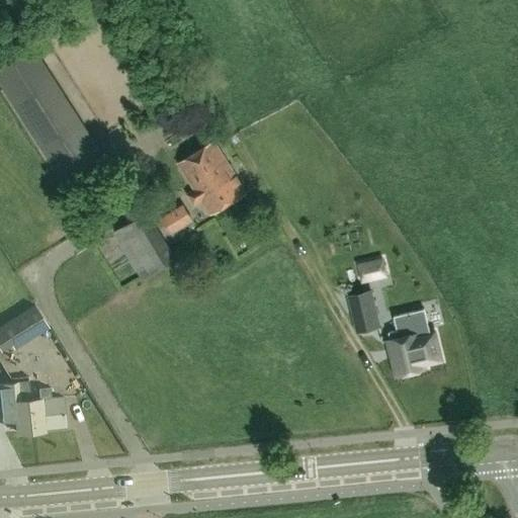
[(107,164),(27,38),(0,56),(0,84),(67,189),(107,164)]
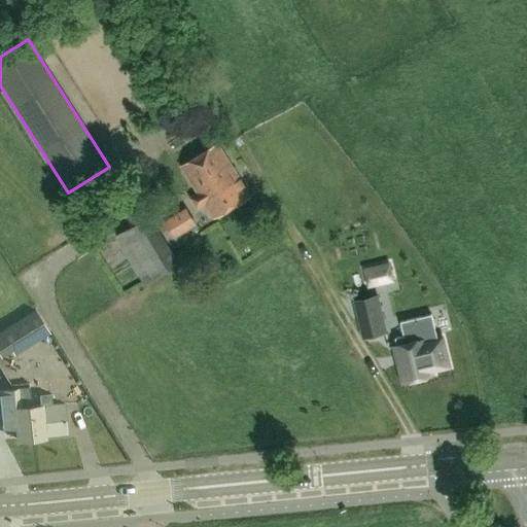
[(213,218),(250,197),(216,143),(180,166),(213,218)]
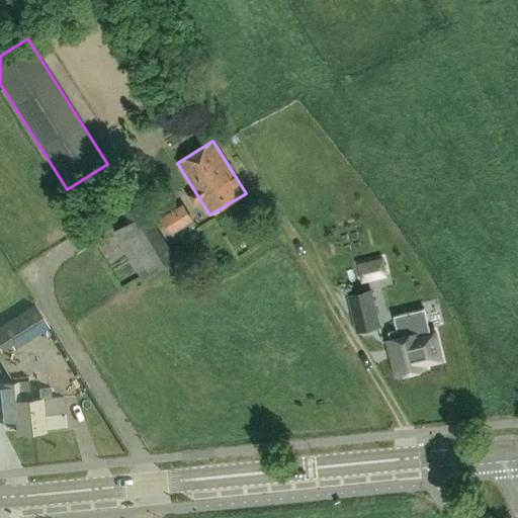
[(169,261),(142,214),(113,232),(142,278),(169,261)]
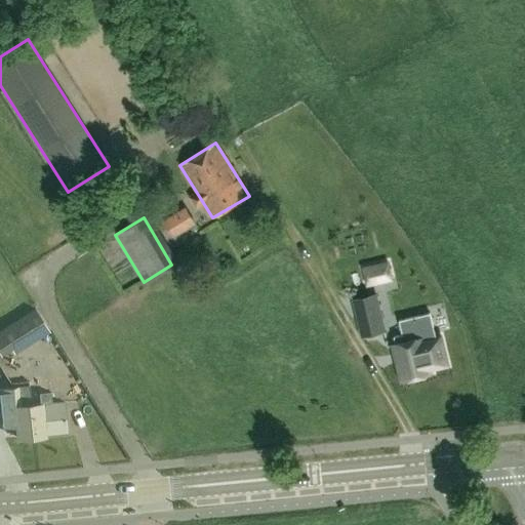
[(365,286),(374,284),(369,265),(361,267),(365,286)]
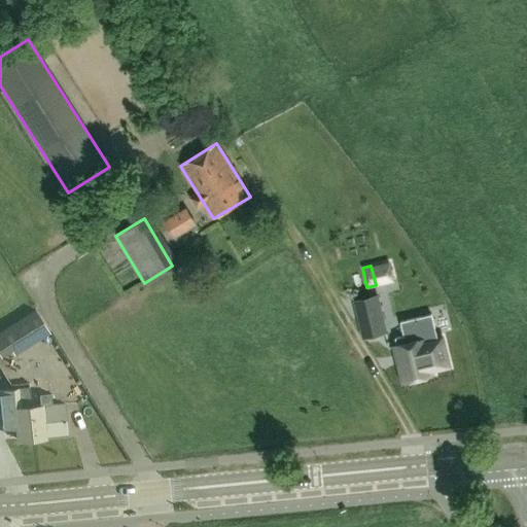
[(352,301),(361,338),(385,332),(377,294),(352,301)]
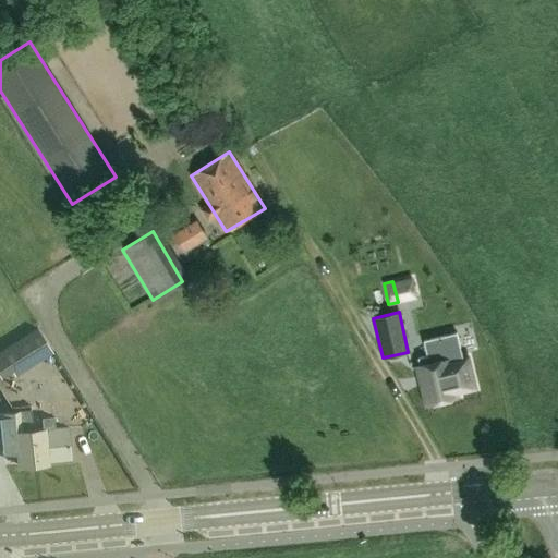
[(37,328),(0,351),(0,376),(2,379),(13,373),(16,377),(53,353),(37,328)]
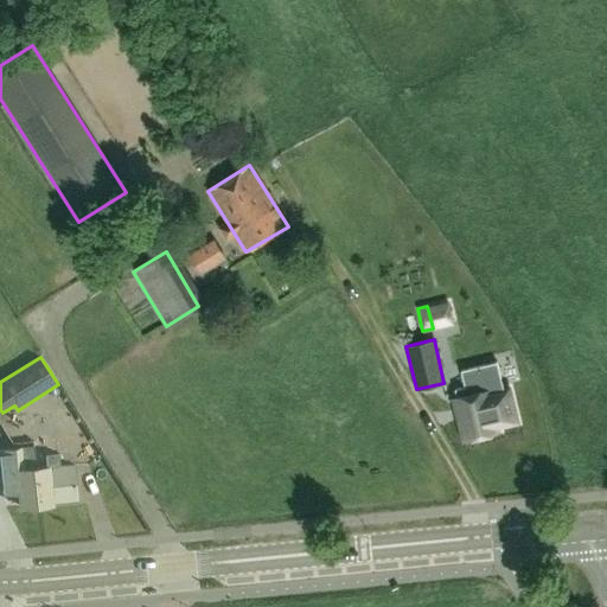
[(464,439),(497,430),(487,391),(454,400),(464,439)]
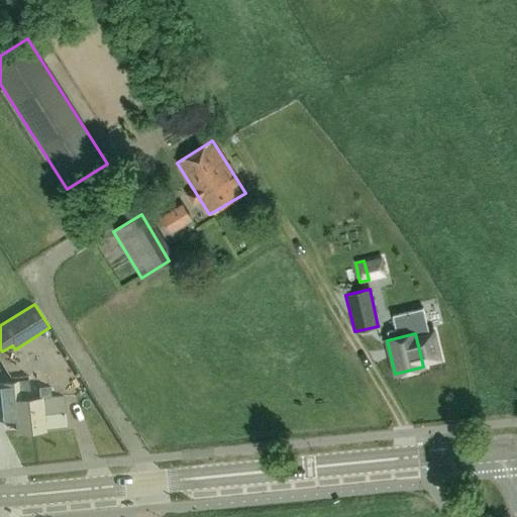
[(43,427),(39,397),(20,399),(18,381),(0,383),(0,402),(2,422),(16,420),(18,431),(43,428),(43,427)]
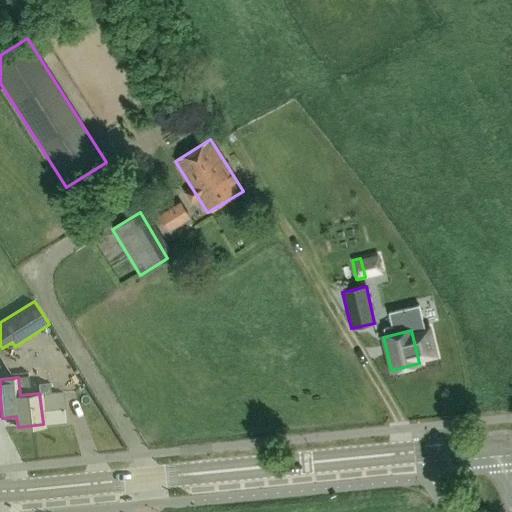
[(39,393),(43,423),(65,420),(62,392),(50,393),(49,383),(39,384),(40,393),(39,393)]
